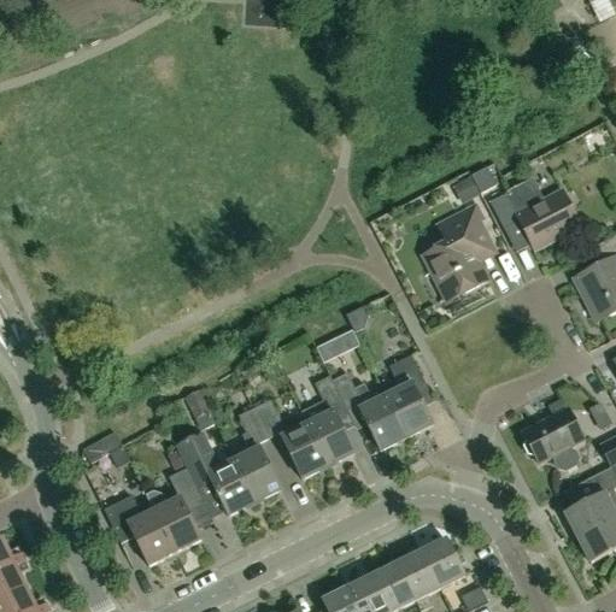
[(480,190),(496,182),(486,164),(470,172),(480,190)]
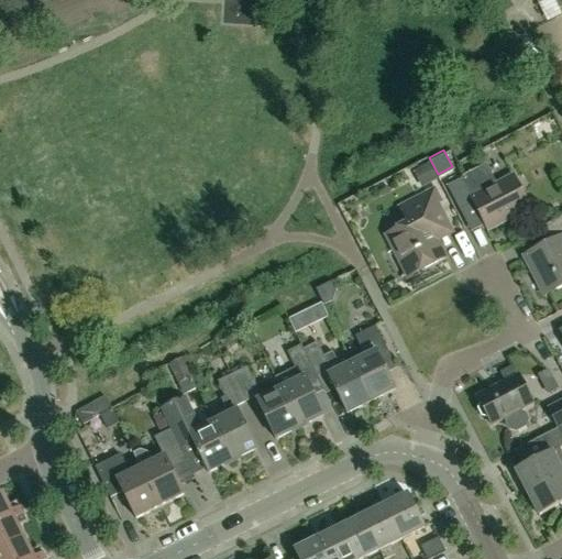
[(495,181),(485,162),(447,182),(459,207),(473,199),(487,227),(513,214),(510,209),(527,200),(513,172),(495,181)]
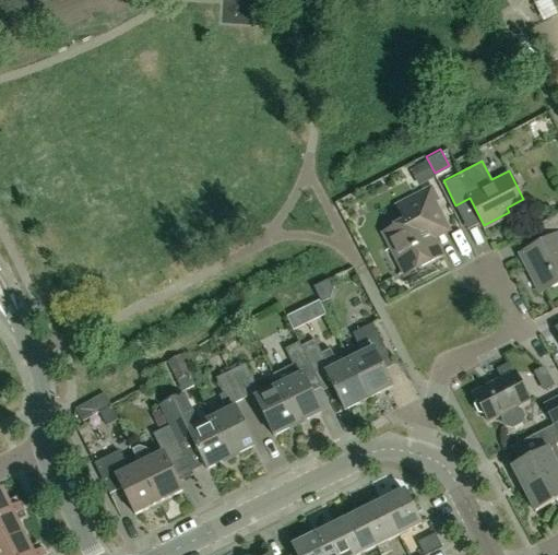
[(420,263),(441,252),(432,235),(448,227),(432,198),(437,197),(430,185),(396,202),(404,219),(382,229),(403,269),(419,260),(420,263)]
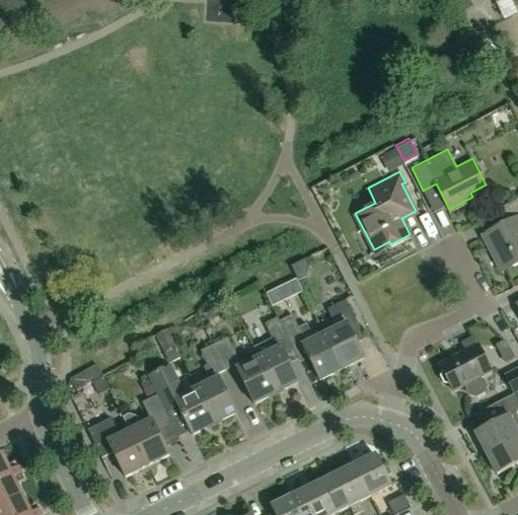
[(517,260),(517,196),(498,207),(505,220),(482,232),(501,270),(517,260)]
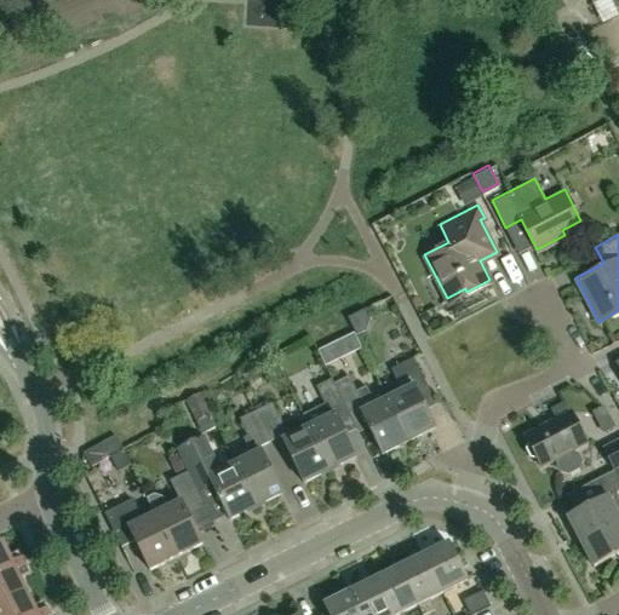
[(516,247),(504,252),(516,281),(527,276),(516,247)]
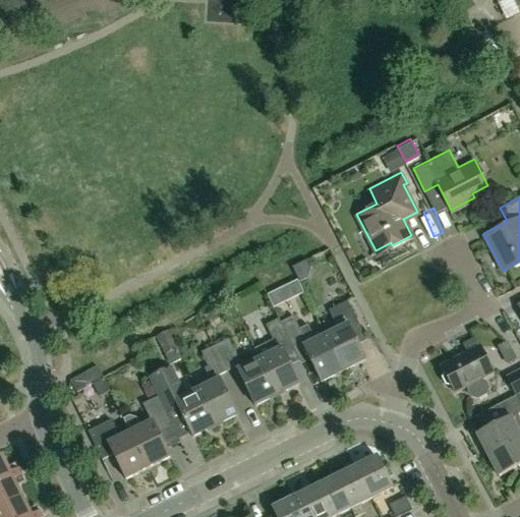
[(295,278),(266,292),(272,305),(301,291),(295,278)]
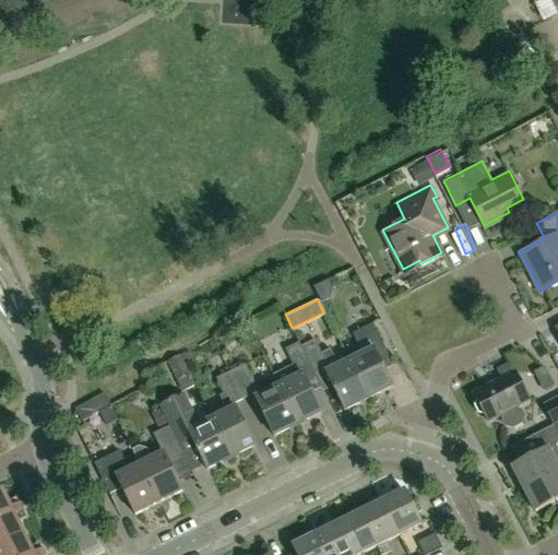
[(349,357),(368,394),(392,384),(375,349),(383,343),(372,320),(352,330),(363,351),(349,357)]
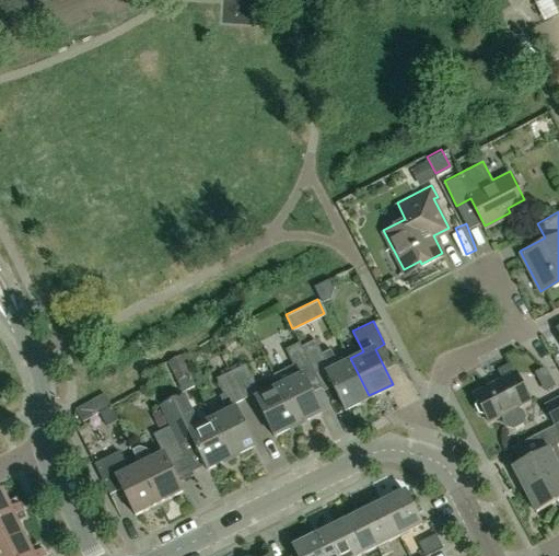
[(369,395),(350,358),(338,363),(330,346),(322,350),(314,336),(301,344),(312,368),(314,371),(324,366),(345,407),(369,395)]
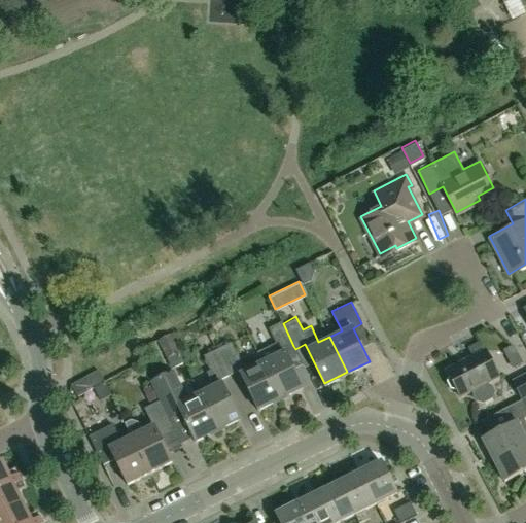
[(293,346),(283,323),(281,319),(268,325),(275,341),(255,350),(261,361),(263,360),(280,396),(303,385),(285,350),(293,346)]
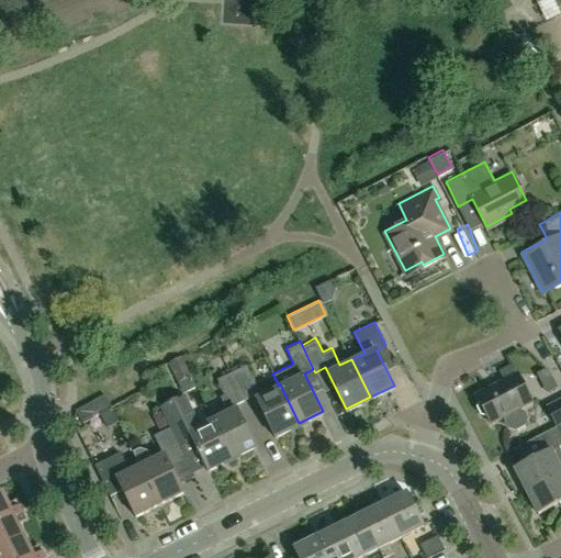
[(280,384),(279,386),(267,391),(265,387),(257,384),(246,363),(231,370),(244,398),(254,393),(275,435),(299,423),(280,384)]
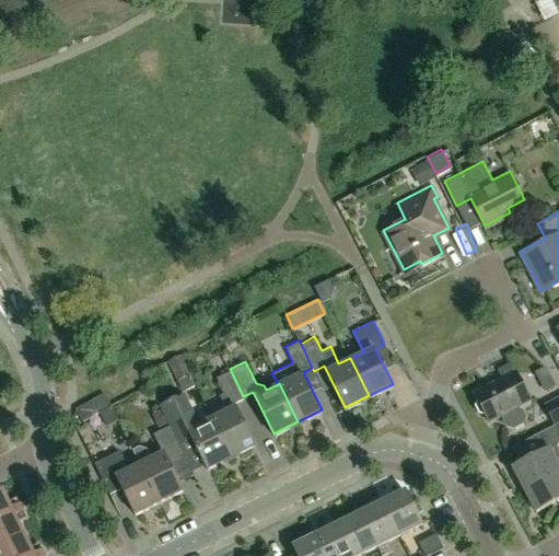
[(224,406),(243,396),(230,369),(216,375),(223,391),(218,393),(224,406)]
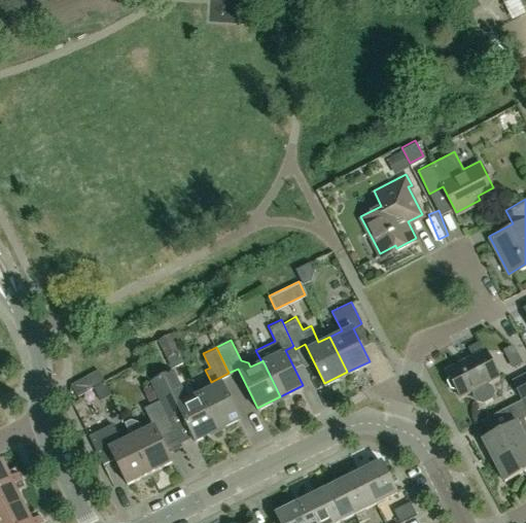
[(494,389),(491,383),(486,381),(498,375),(484,347),(446,368),(449,375),(447,380),(451,386),(456,387),(460,394),(475,387),(472,393),(476,398),(482,401),(492,395),(494,389)]
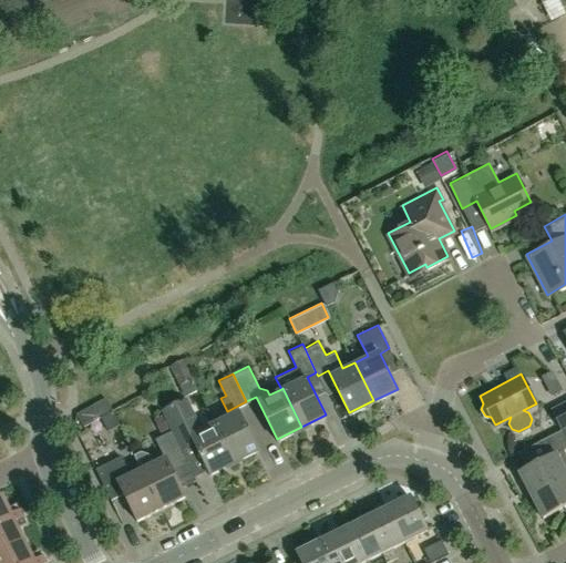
[(201,429),(185,398),(165,408),(181,440),(177,441),(186,460),(199,454),(208,472),(233,460),(214,422),(201,429)]
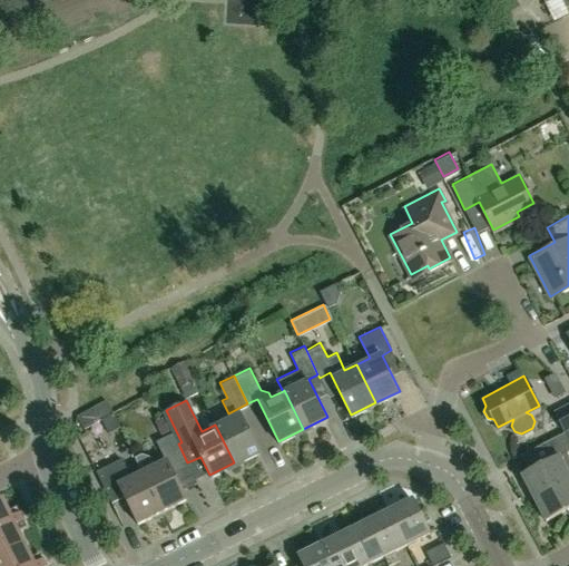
[(568,401),(553,410),(565,430),(566,429),(568,427),(568,401)]
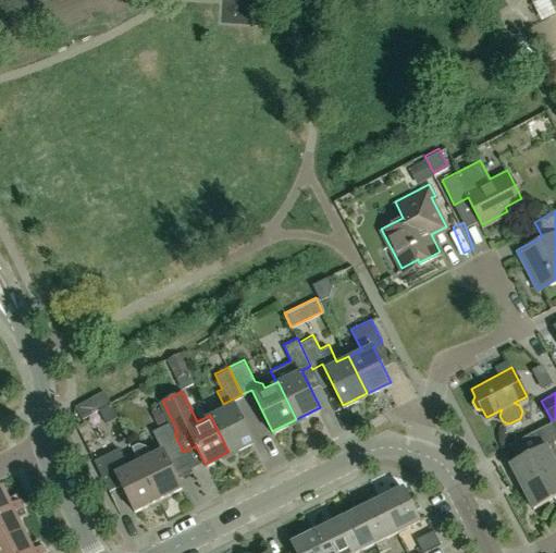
[(82,400),(74,404),(82,417),(89,413),(82,400)]
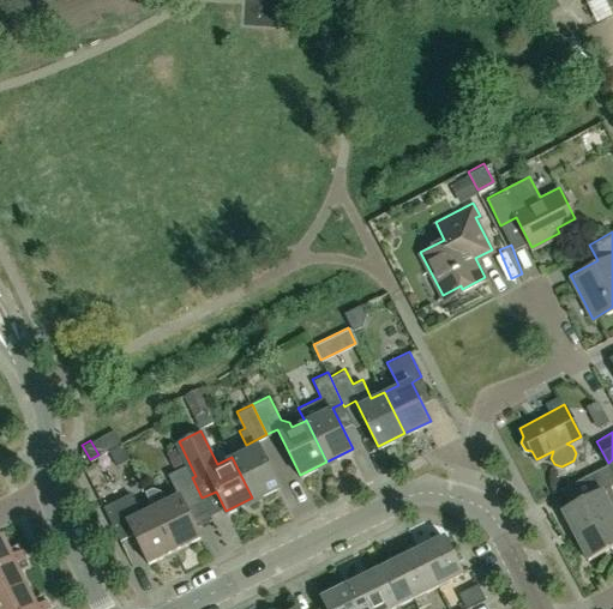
[(232,457),(252,498),(278,484),(258,444),(232,457)]
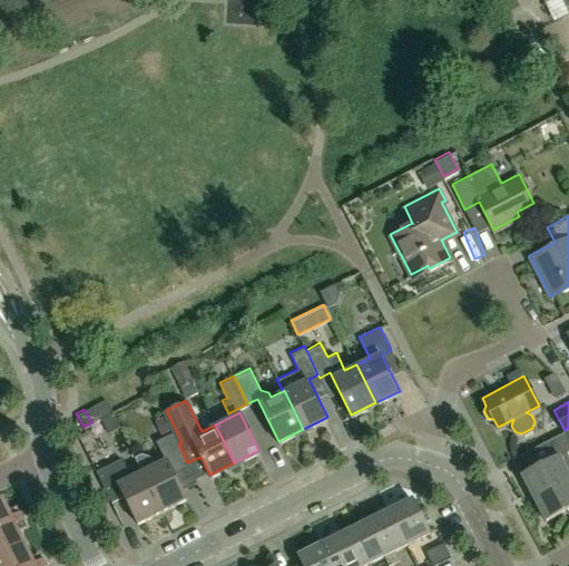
[(568,435),(566,429),(565,430),(542,441),(550,458),(521,472),(533,496),(568,477),(568,457),(566,450),(568,448),(568,435)]
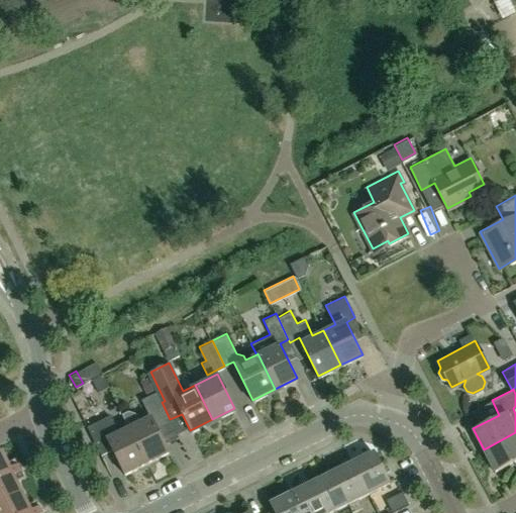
[(128,426),(146,462),(169,450),(157,426),(170,419),(162,402),(156,391),(140,398),(149,415),(139,420),(135,412),(128,410),(122,413),(128,426)]
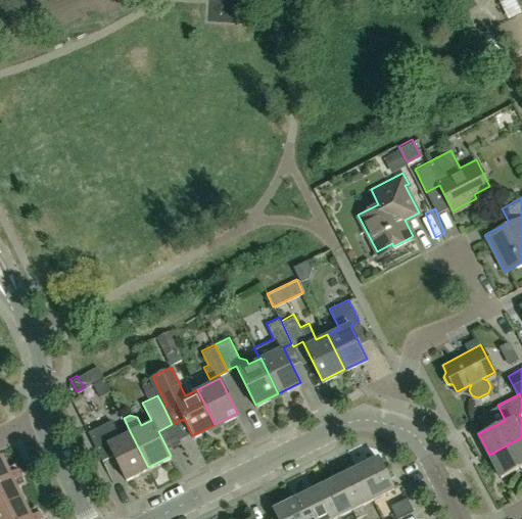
[(148,467),(130,431),(120,436),(110,419),(88,430),(102,459),(113,454),(126,478),(148,467)]
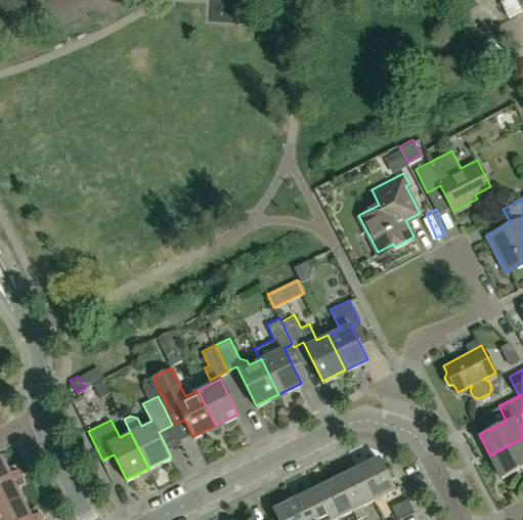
[(522,438),(490,456),(500,476),(521,466),(522,470),(522,438)]
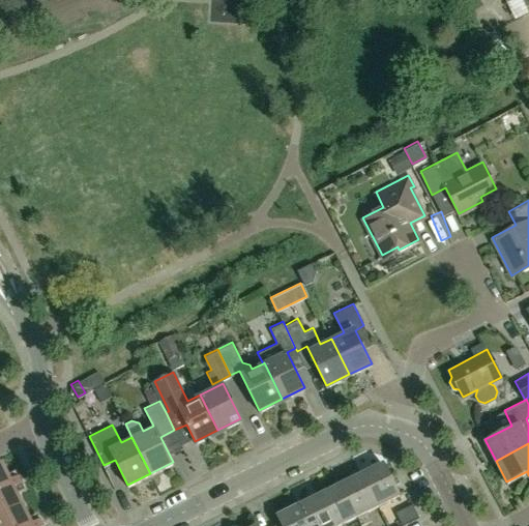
[(0,515),(24,503),(15,486),(23,481),(19,474),(10,478),(1,461),(0,461),(0,515)]
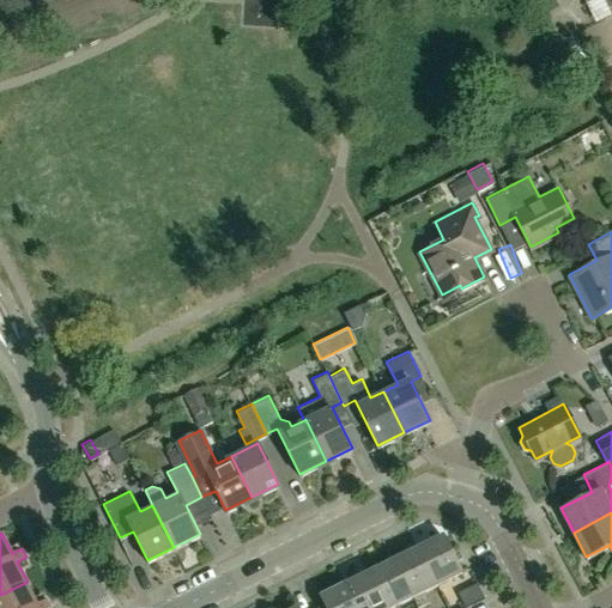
[(418,545),(436,583),(461,571),(443,533),(418,545)]
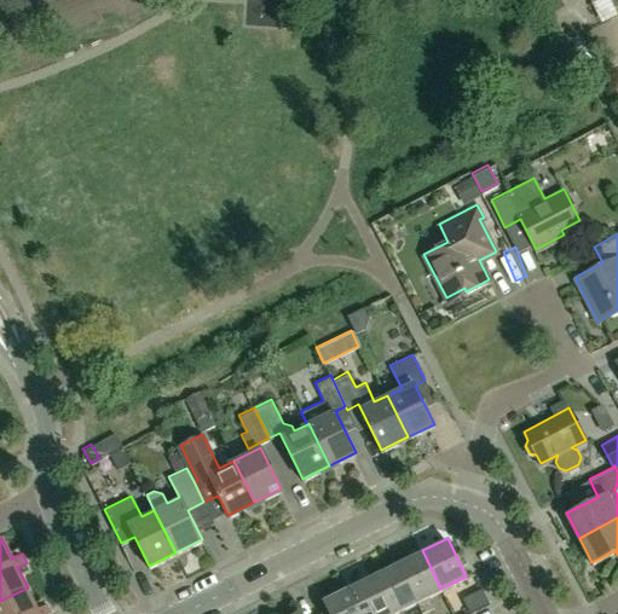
[(427,596),(440,589),(422,550),(397,563),(416,601),(421,610),(432,604),(427,596)]
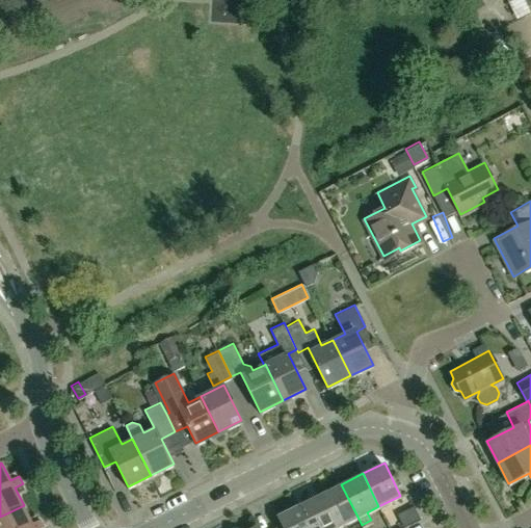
[(337,527),(357,517),(341,484),(320,495),(337,527)]
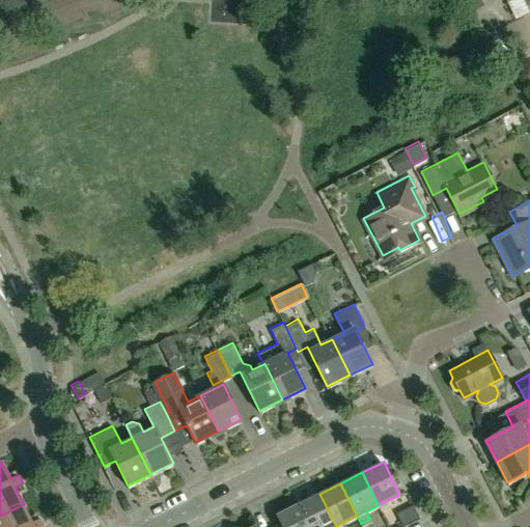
[(334,526),(336,526),(319,494),(298,504),(309,526),(334,526)]
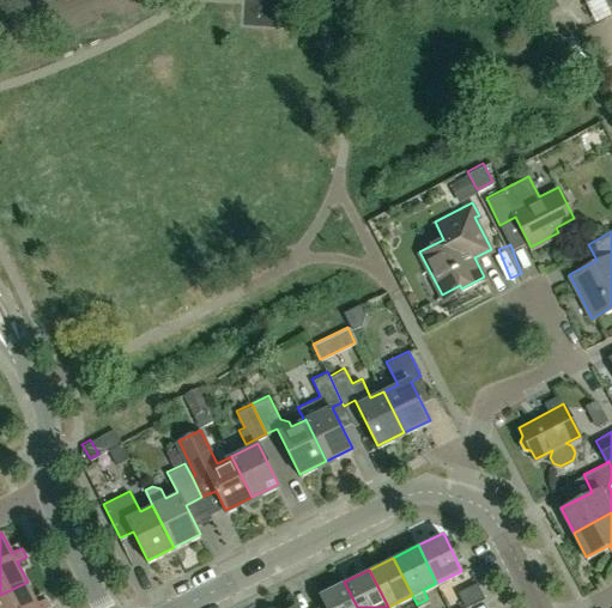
[(0,607),(47,607),(50,607),(46,597),(37,602),(28,582),(0,595),(0,607)]
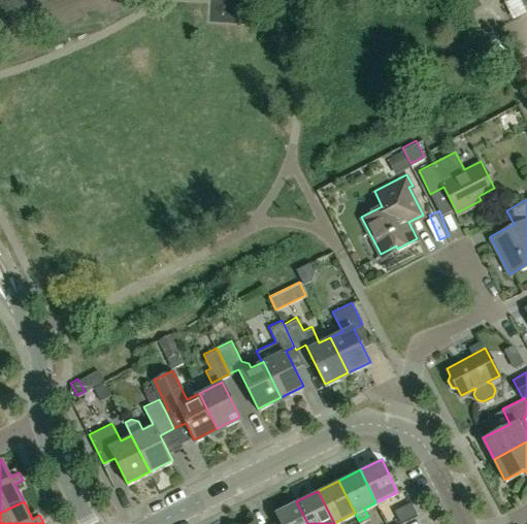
[(307,523),(296,501),(275,512),(281,523),(307,523)]
